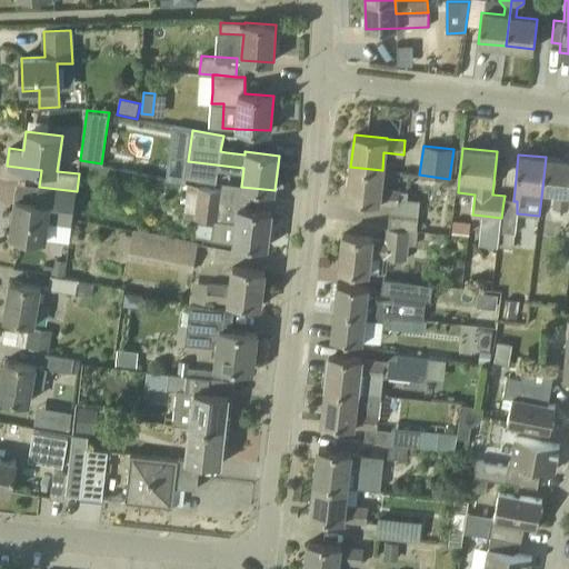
[(568,209),(568,193),(568,159),(546,157),(542,188),(556,189),(553,207),(568,209)]
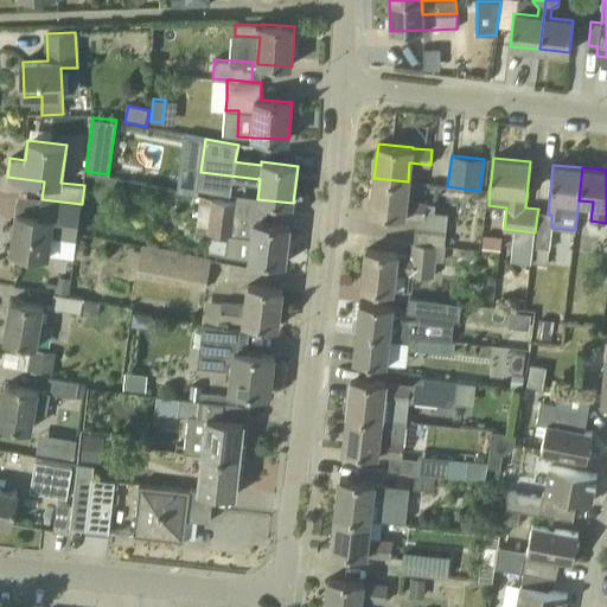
[(406,200),(408,181),(374,178),(370,212),(416,217),(425,218),(426,204),(426,202),(406,200)]
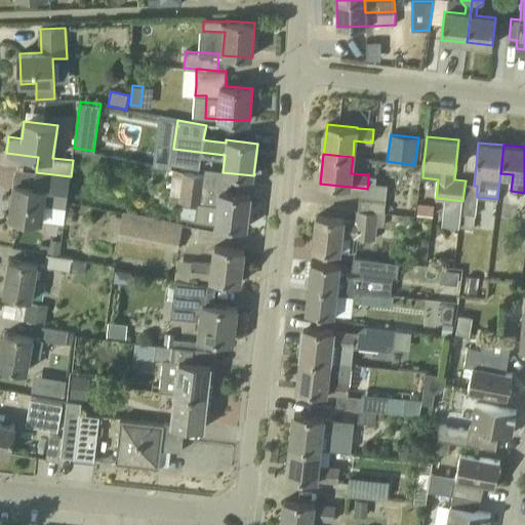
[(218,194),(202,192),(204,175),(184,172),(172,170),(167,201),(179,203),(200,206),(199,221),(247,228),(251,196),(218,192),(218,194)]
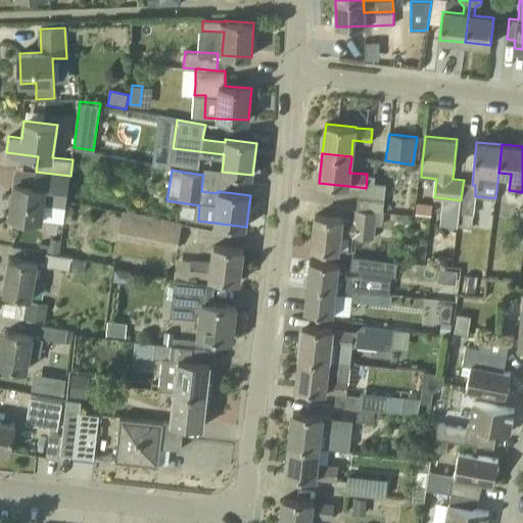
[(66,206),(70,176),(36,172),(34,186),(14,183),(10,216),(40,220),(42,203),(64,206),(66,206)]
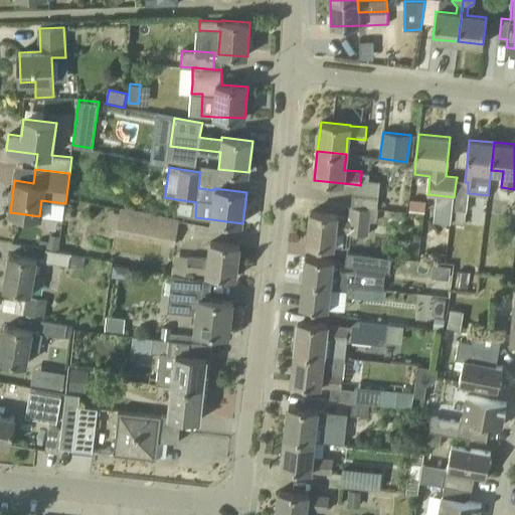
[(350,206),(377,209),(378,193),(359,191),(352,190),(350,206)]
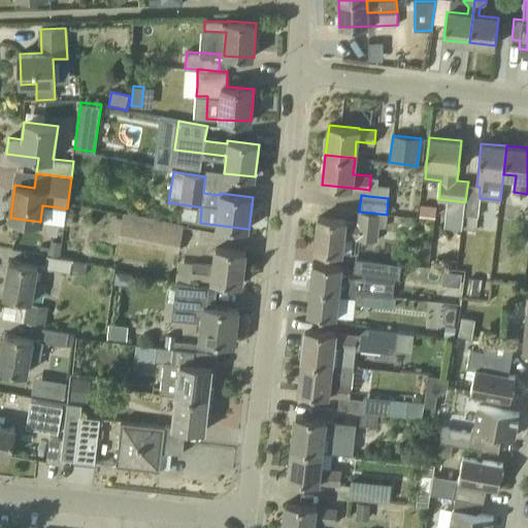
[(420,205),(419,217),(435,219),(436,206),(420,205)]
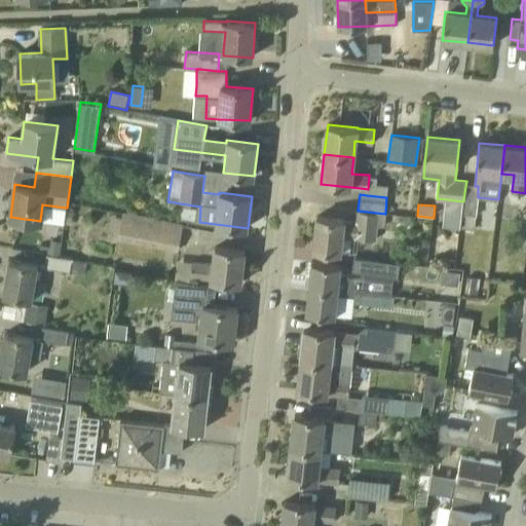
[(383,226),(385,214),(358,211),(357,222),(344,221),(344,219),(316,216),(313,249),(341,252),(343,236),(375,239),(376,227),(376,225),(383,226)]
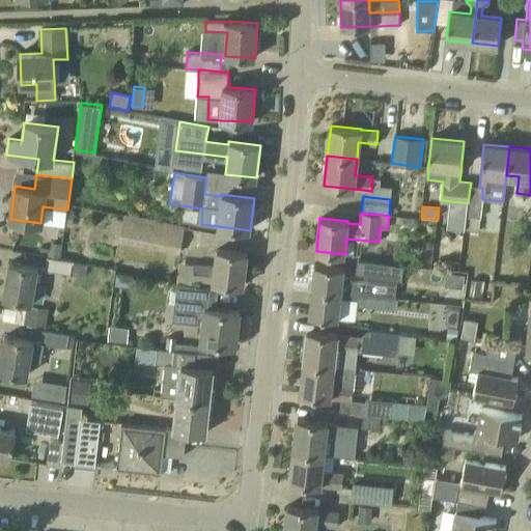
[(185,228),(123,216),(122,221),(112,219),(110,231),(120,233),(118,241),(180,252),(185,228)]
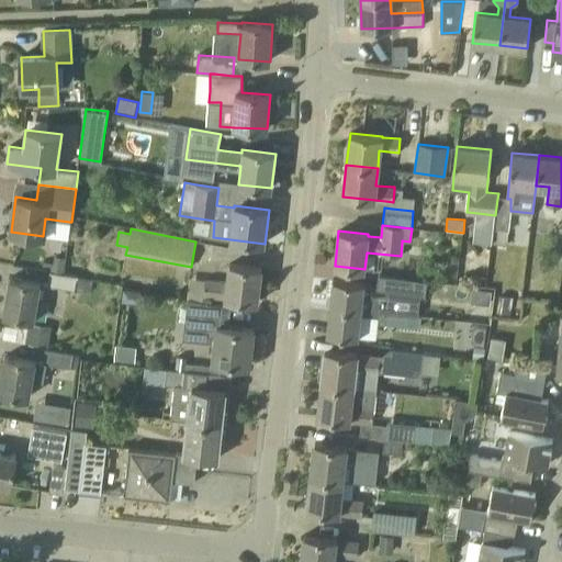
[(495,229),(494,244),(507,245),(508,232),(495,229)]
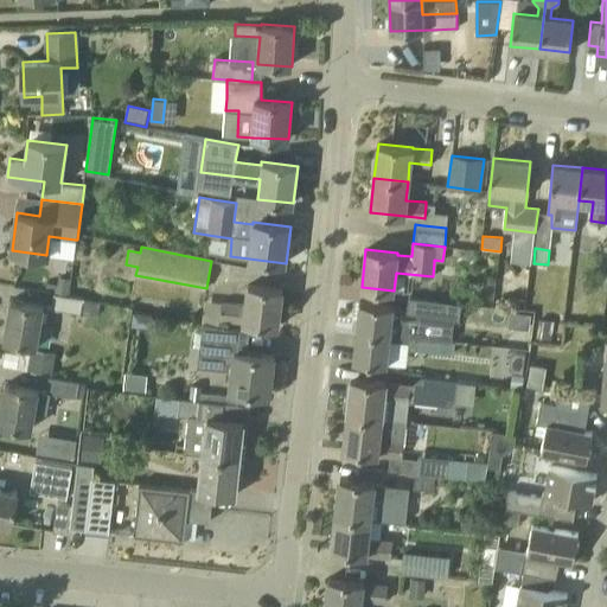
[(46,281),(45,291),(68,294),(71,278),(57,275),(56,283),(46,281)]
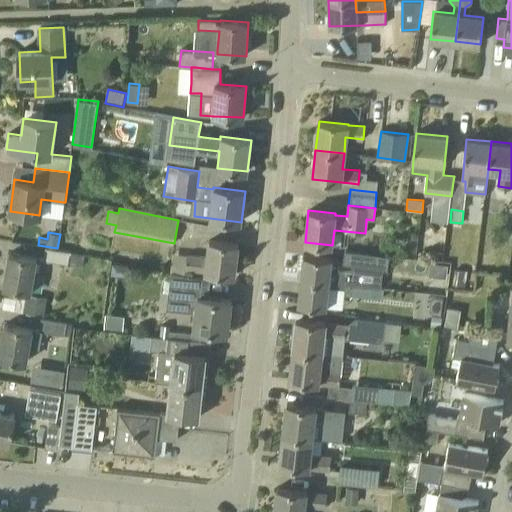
[(206,256),(186,254),(185,268),(205,271),(205,272),(234,275),(238,244),(208,241),(206,256)]
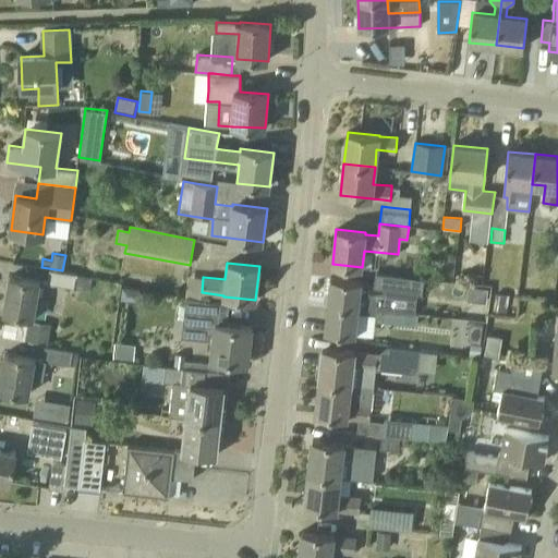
[(74,288),(76,276),(49,271),(47,283),(74,288)]
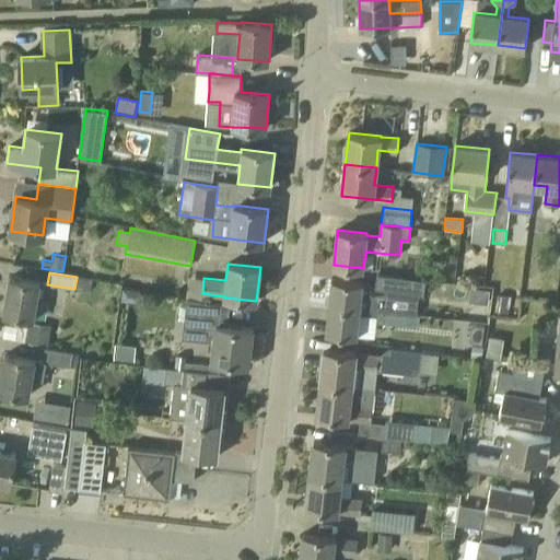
[(424,294),(426,280),(377,275),(375,289),(424,294)]
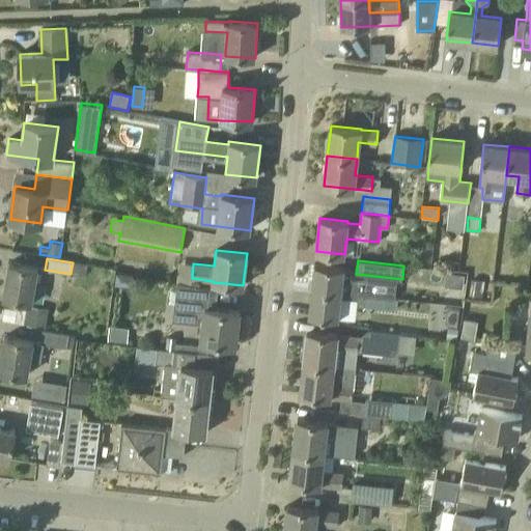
[(31,302),(37,268),(9,262),(3,297),(31,302)]
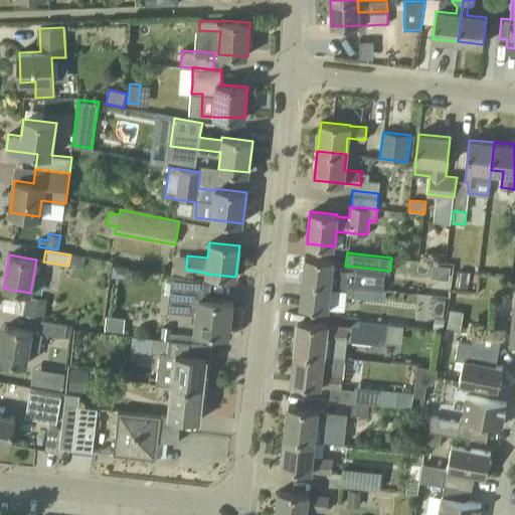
[(70,254),(68,266),(84,269),(87,256),(70,254)]
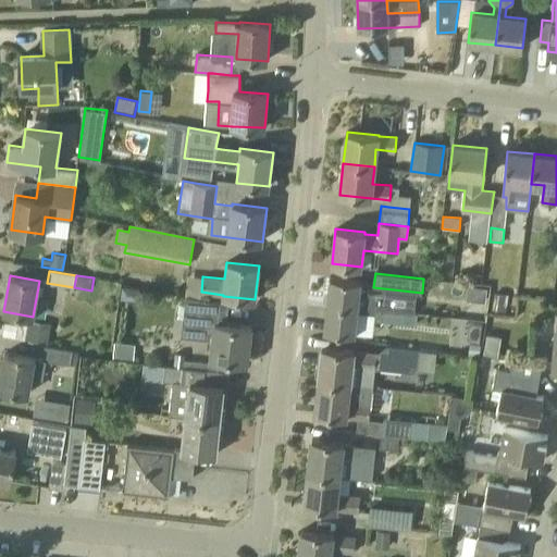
[(362,280),(331,276),(327,304),(382,309),(384,295),(360,292),(362,280)]
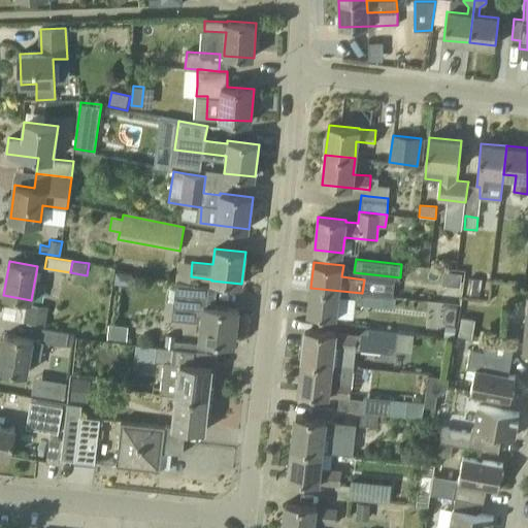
[(440,283),(459,285),(461,272),(442,270),(440,283)]
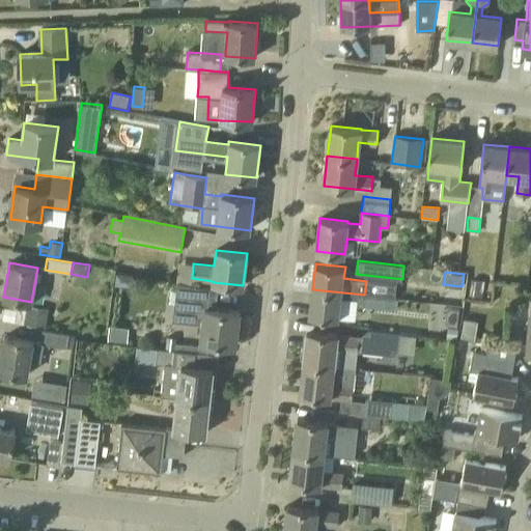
[(470,280),(468,296),(481,298),(484,282),(470,280)]
